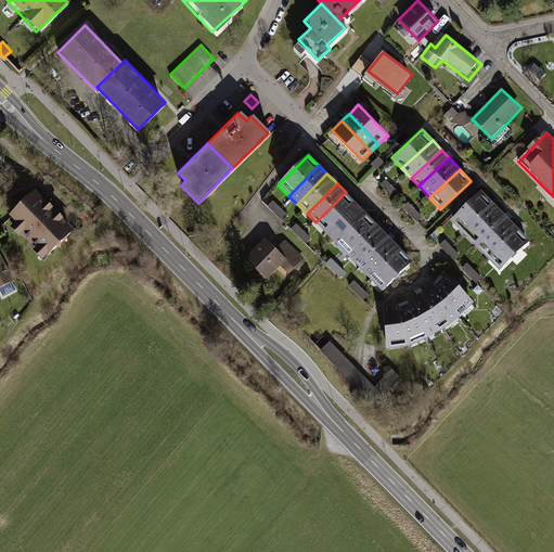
[(74,230),(31,189),(5,216),(47,257),(74,230)]
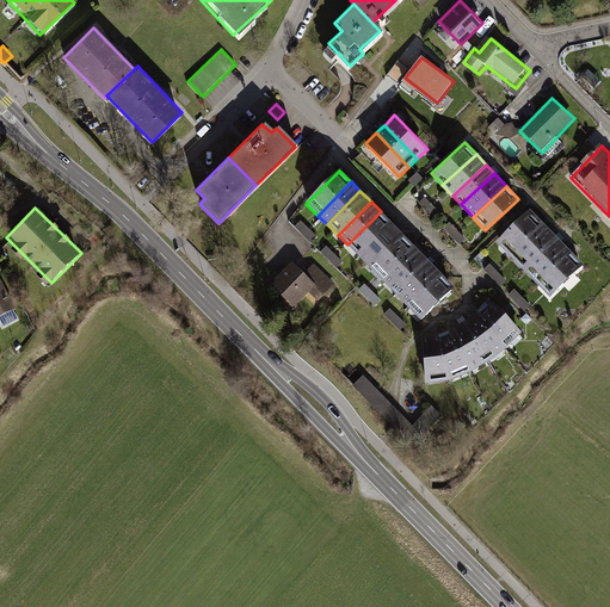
[(543,223),(530,209),(495,241),(510,255),(543,223)]
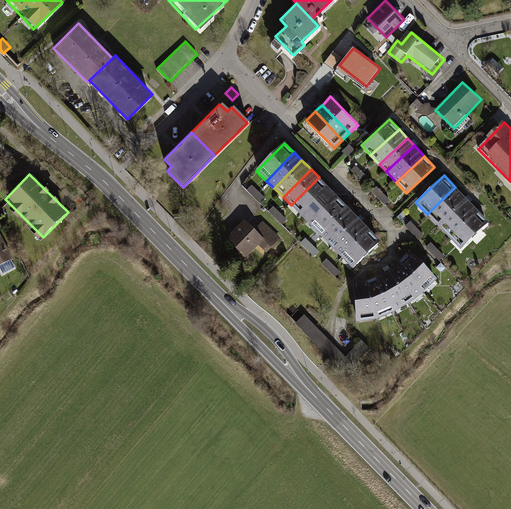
[(319,177),(291,205),(302,215),(329,187),(325,183),(319,177)]
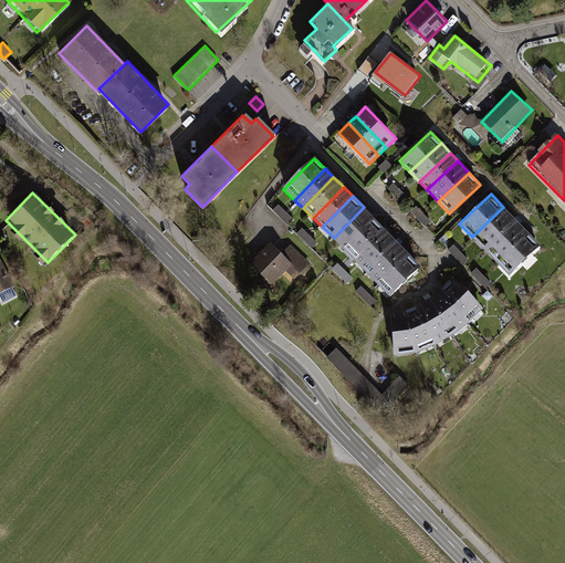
[(280,202),(274,208),(289,222),(294,217),(280,202)]
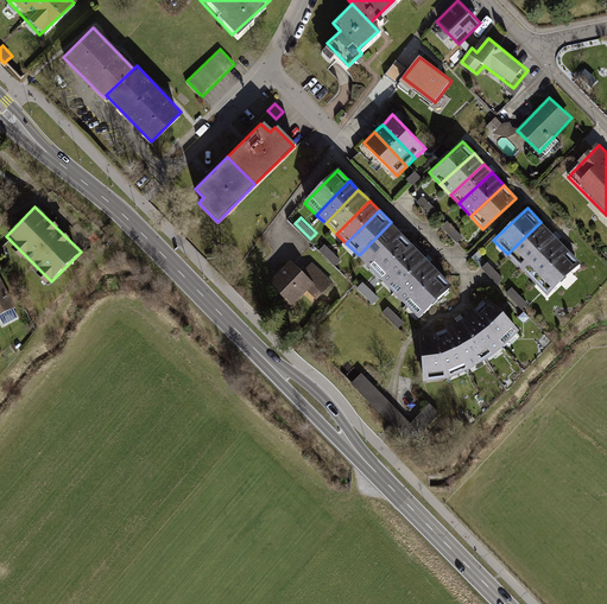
[(391,222),(359,255),(370,267),(403,233),(398,228),(391,222)]
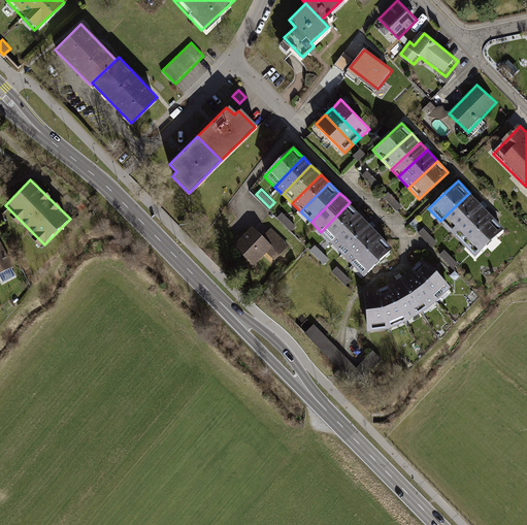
[(469,193),(440,221),(450,231),(480,203),(469,193)]
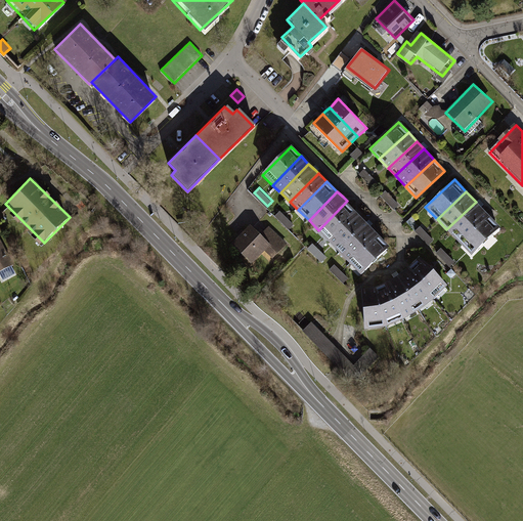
[(347,201),(318,230),(330,241),(358,212),(353,207),(347,201)]
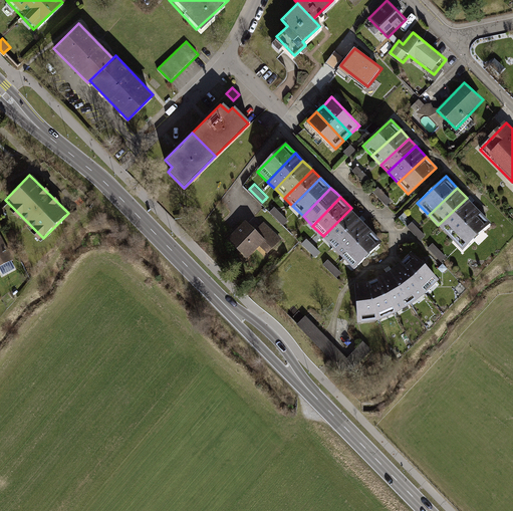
[(467,198),(438,225),(446,233),(475,206),(467,198)]
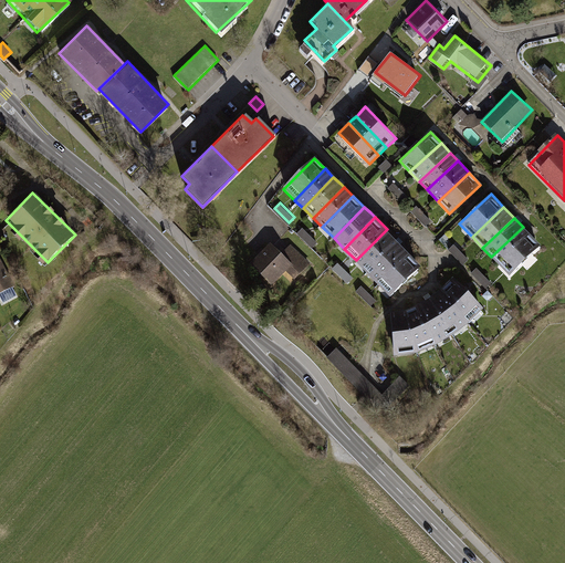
[(303,226),(297,231),(313,247),(318,241),(303,226)]
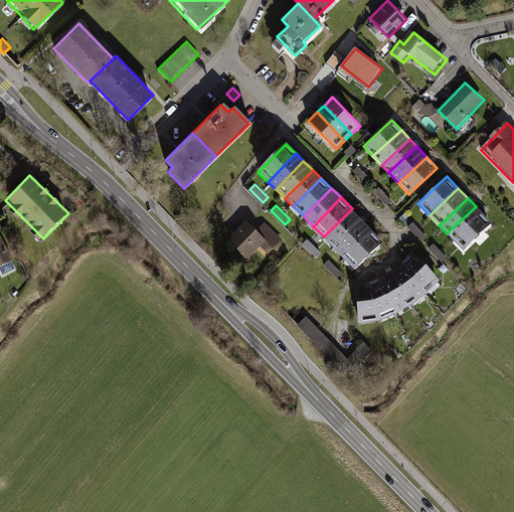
[(476,206),(447,233),(455,242),(483,215),(476,206)]
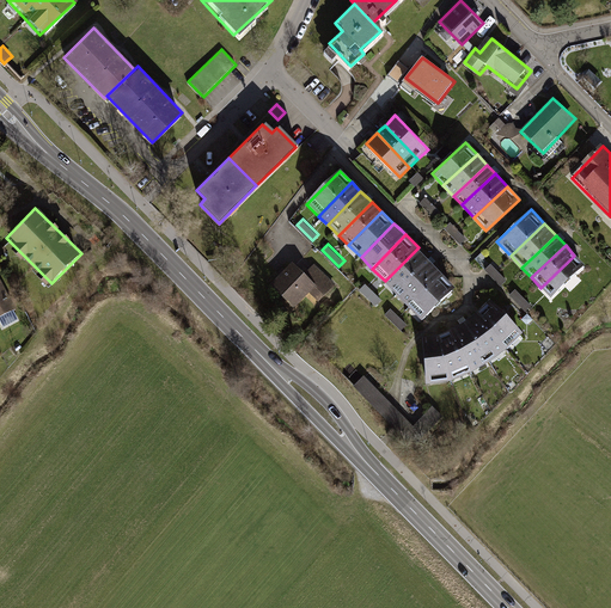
[(419,247),(385,281),(397,293),(431,259),(426,256),(419,247)]
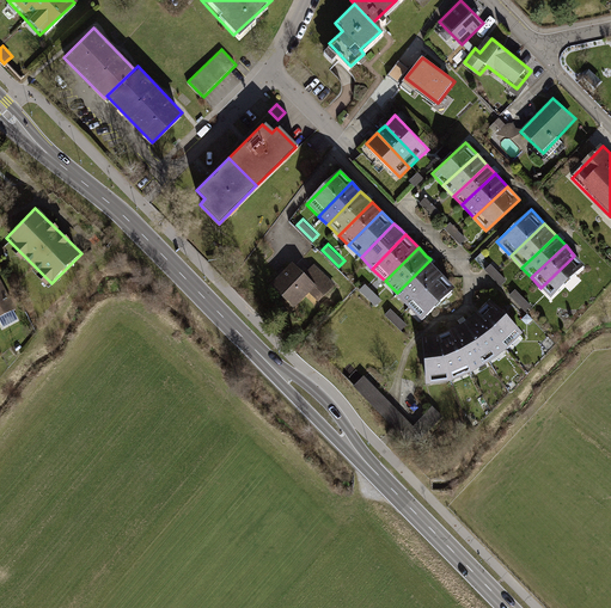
[(574,256),(541,288),(550,298),(585,265),(574,256)]
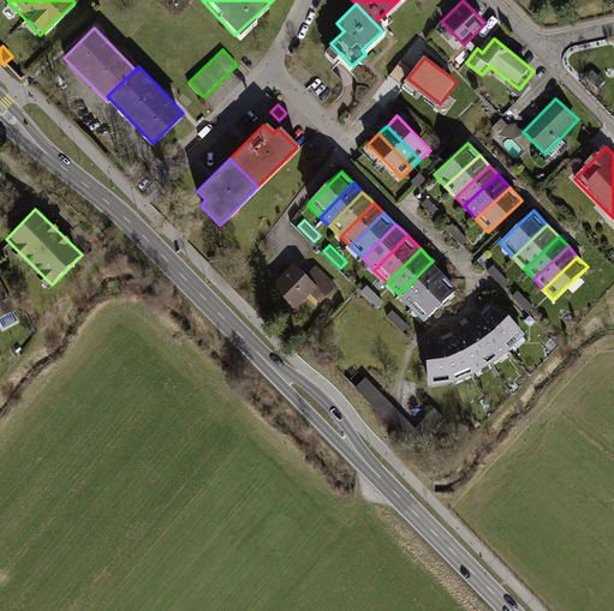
[(298,259),(269,291),(293,313),(309,298),(320,309),(340,287),(314,262),(308,269),(298,259)]
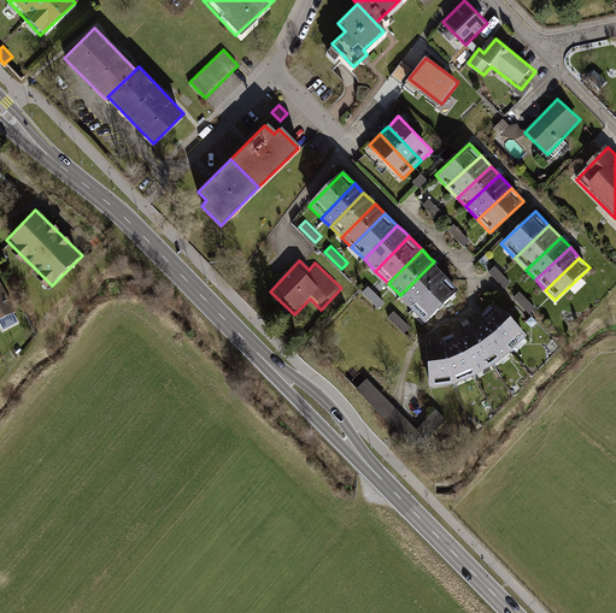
[(434,261),(400,295),(414,308),(446,273),(441,269),(434,261)]
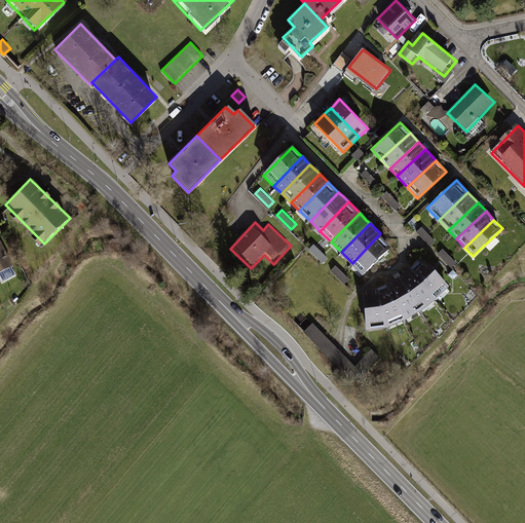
[(425,224),(419,230),(432,243),(438,237),(425,224)]
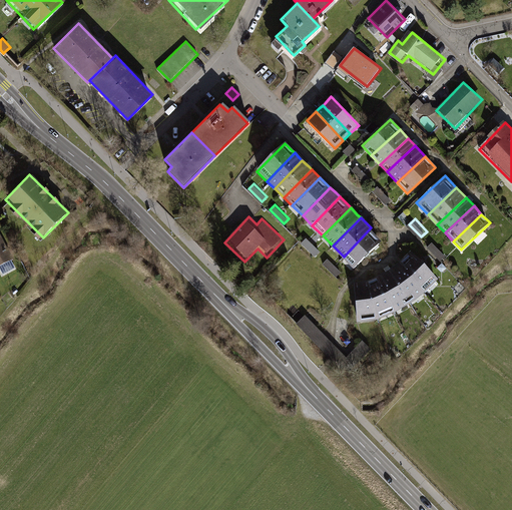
[(371,227),(344,257),(356,269),(384,240),(377,233),(371,227)]
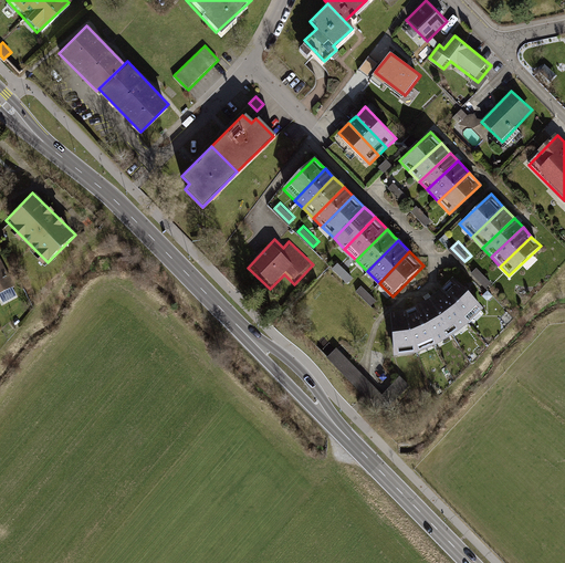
[(0,294),(17,285),(2,259),(0,260),(0,294)]
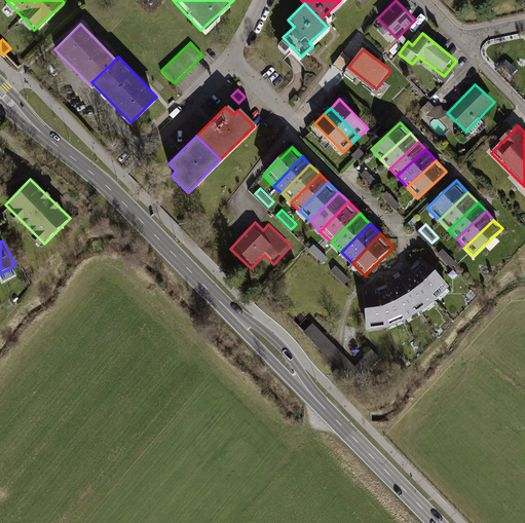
[(314,243),(309,248),(325,261),(330,256),(314,243)]
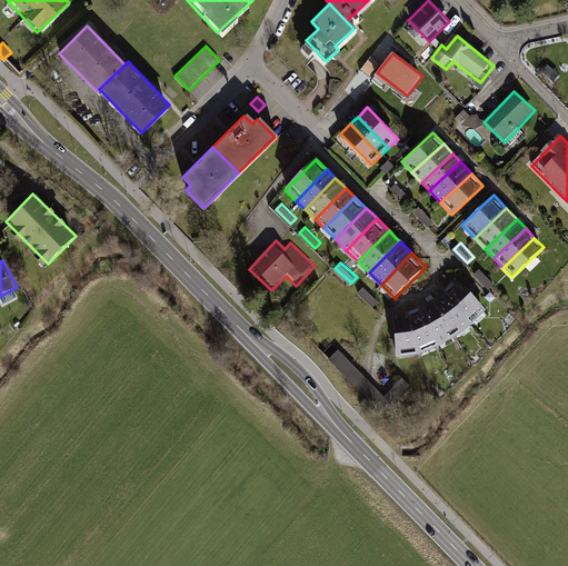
[(487,268),(478,272),(486,288),(496,283),(487,268)]
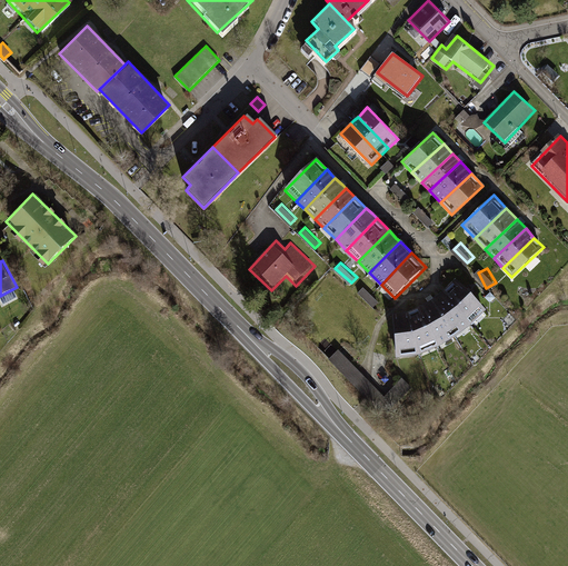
[(489,311),(457,279),(451,286),(481,319),(489,311)]
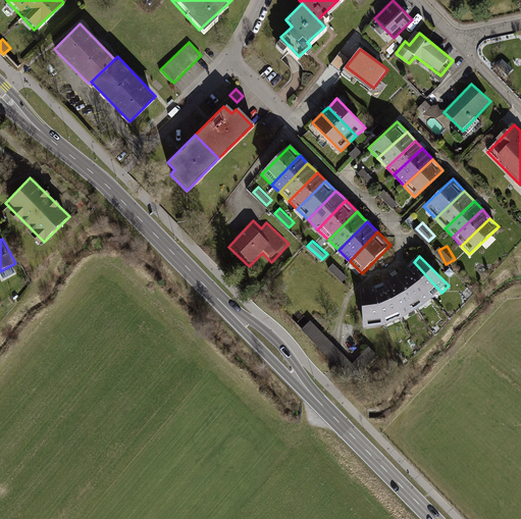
[(333,262),(328,267),(343,281),(348,275),(333,262)]
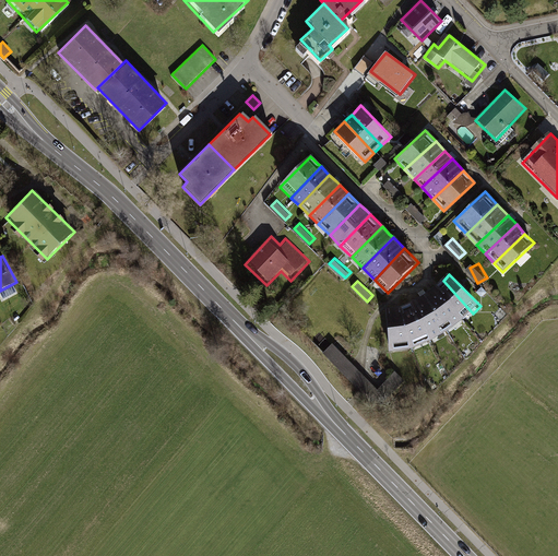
[(464,320),(473,314),(443,281),(440,283),(437,286),(464,320)]
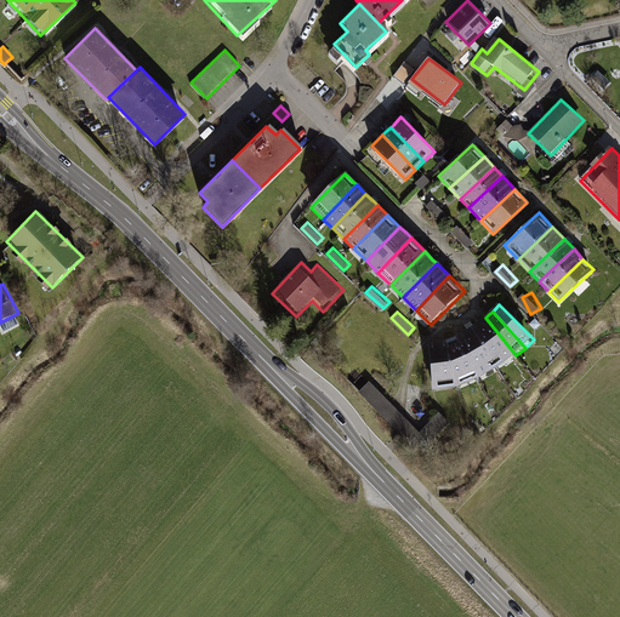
[(501,367),(516,355),(485,318),(479,323),(475,326),(501,367)]
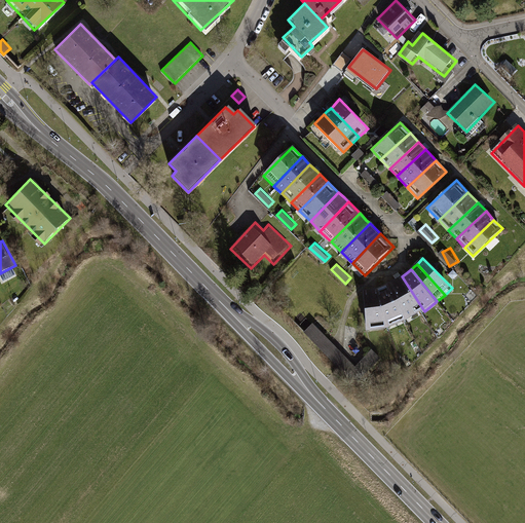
[(410,320),(424,311),(402,276),(400,277),(390,284),(410,320)]
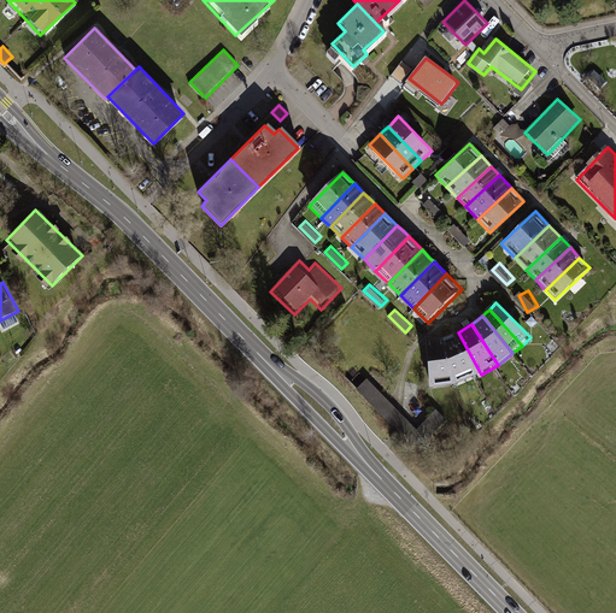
[(457,384),(481,375),(458,332),(456,334),(444,339),(457,384)]
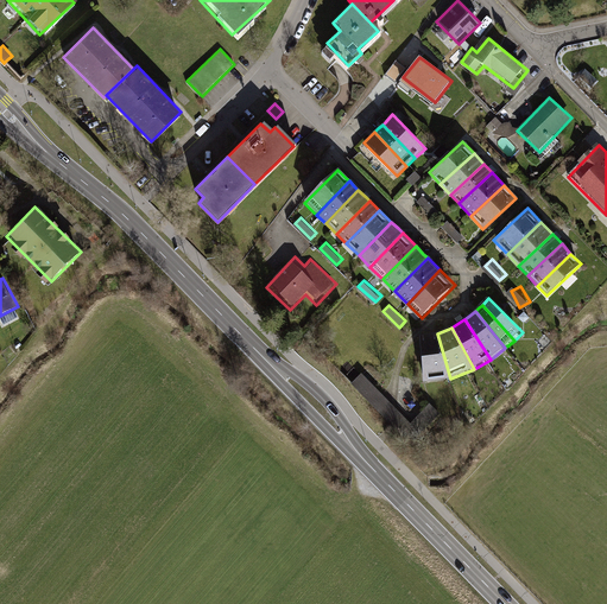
[(425,381),(450,379),(437,334),(434,334),(423,336),(425,381)]
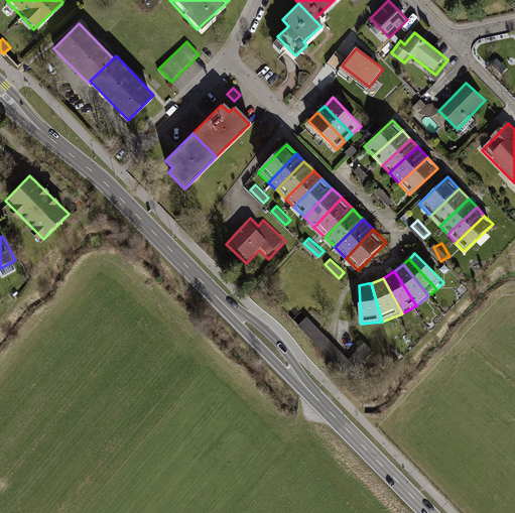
[(351,359),(310,319),(299,330),(350,378),(376,351),(367,343),(351,359)]
